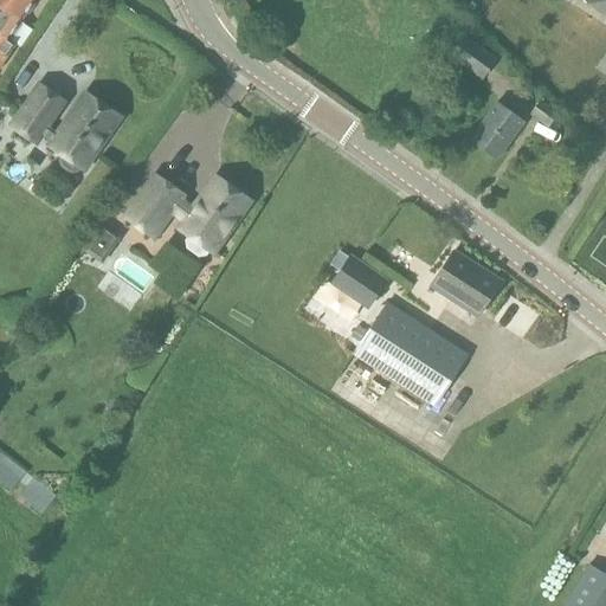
[(8,0),(0,13),(0,64),(14,44),(8,40),(21,23),(20,20),(33,0),(8,0)]
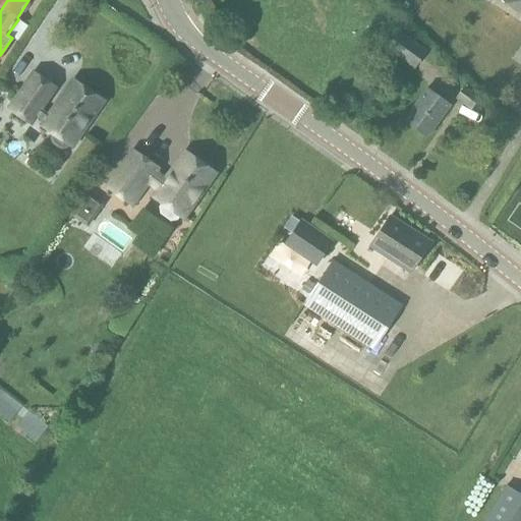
[(520,0),(504,0),(520,10),(520,0)]
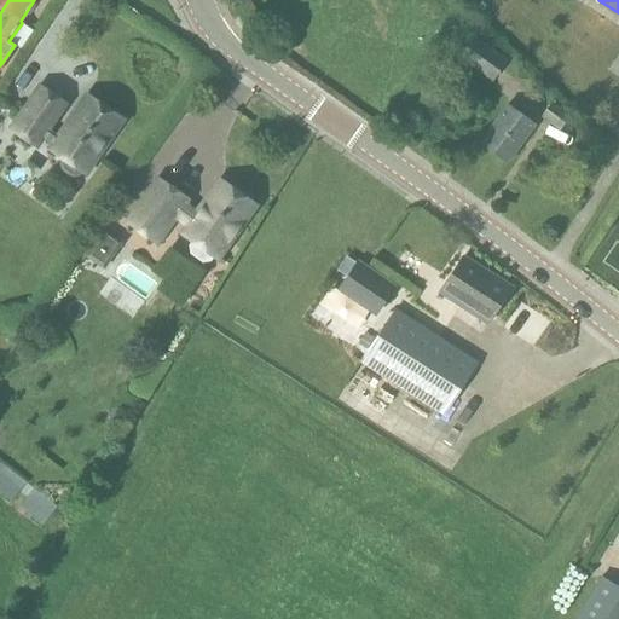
[(492,70),(501,52),(466,35),(456,53),(492,70)]
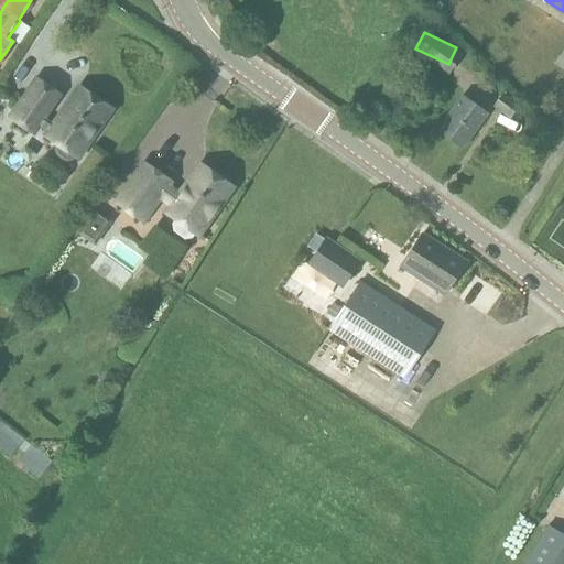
[(74,160),(76,155),(79,158),(111,110),(78,88),(54,122),(45,118),(61,95),(38,78),(9,116),(34,133),(40,126),(49,131),(46,136),(56,142),(55,145),(54,151),(56,155),(64,161),(69,161),(74,160)]
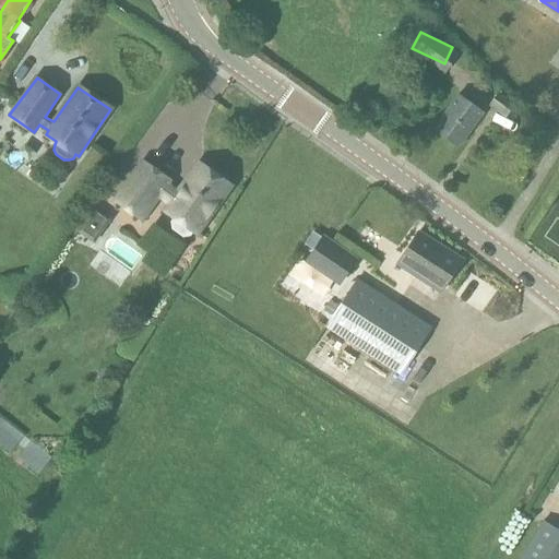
[(411,84),(389,115),(444,155),(452,144),(474,159),(498,122),(474,106),(463,122),(411,84)]
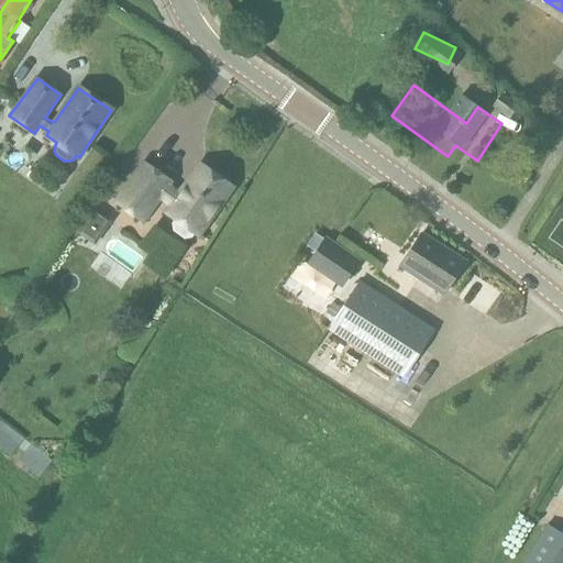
[(231,187),(199,165),(178,196),(166,187),(168,183),(143,164),(117,201),(142,220),(159,195),(173,203),(166,212),(175,218),(172,223),(173,229),(185,239),(191,238),(195,232),(198,234),(231,187)]
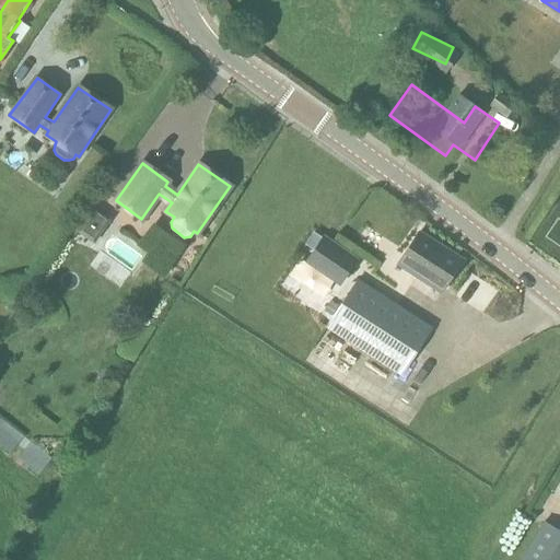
[(94,207),(77,232),(95,244),(113,219),(94,207)]
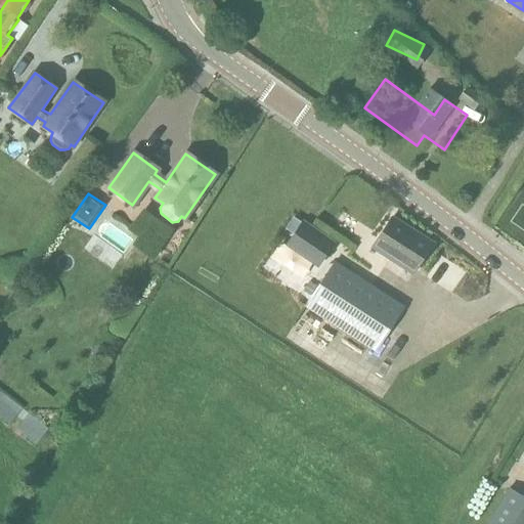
[(412,273),(433,243),(392,216),(372,248),(412,273)]
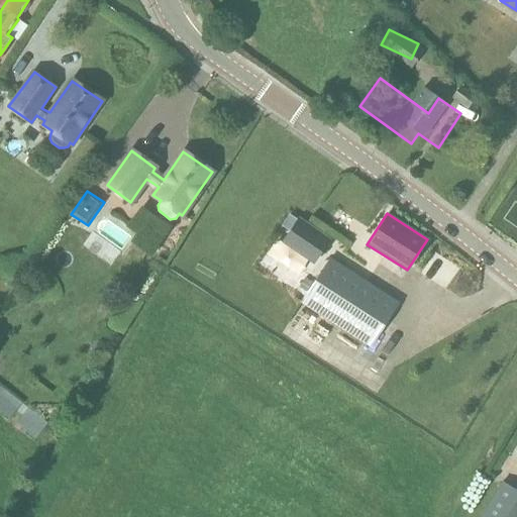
[(299,219),(283,242),(313,263),(329,239),(299,219)]
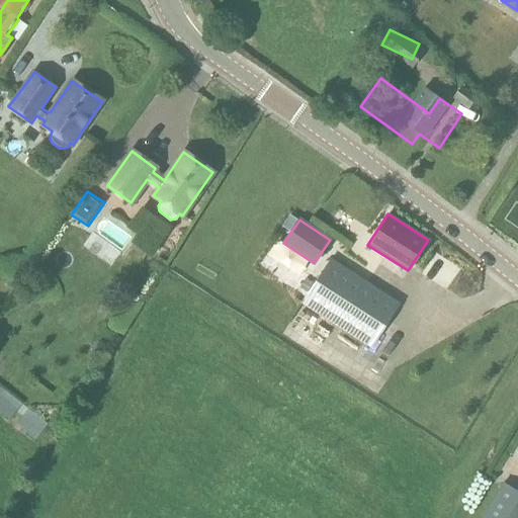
[(367,348),(395,306),(330,264),(303,307),(367,348)]
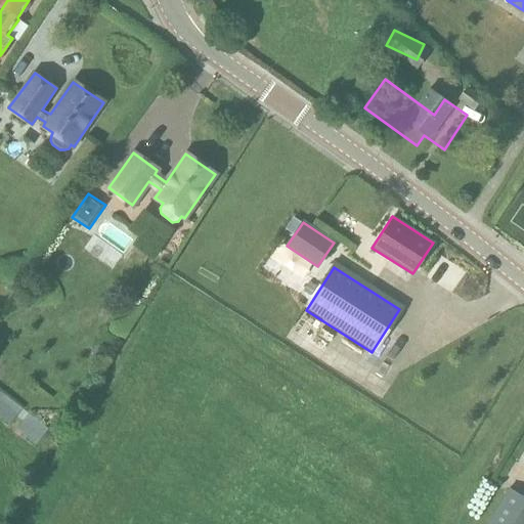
[(523,523),(523,496),(510,488),(488,523),(523,523)]
